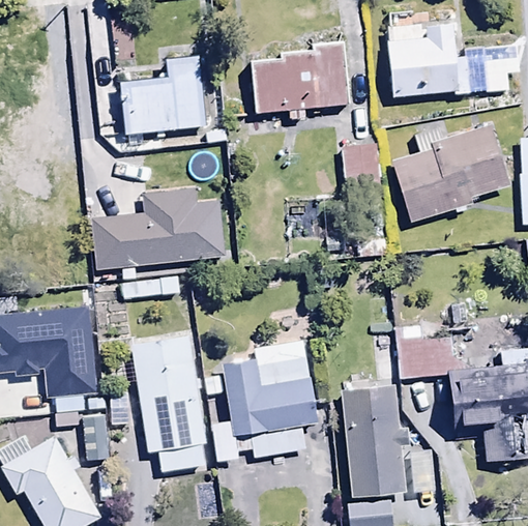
[(385,28),(392,96),(455,91),(455,96),(506,92),(505,75),(517,74),(516,53),(460,57),(457,22),(385,28)]
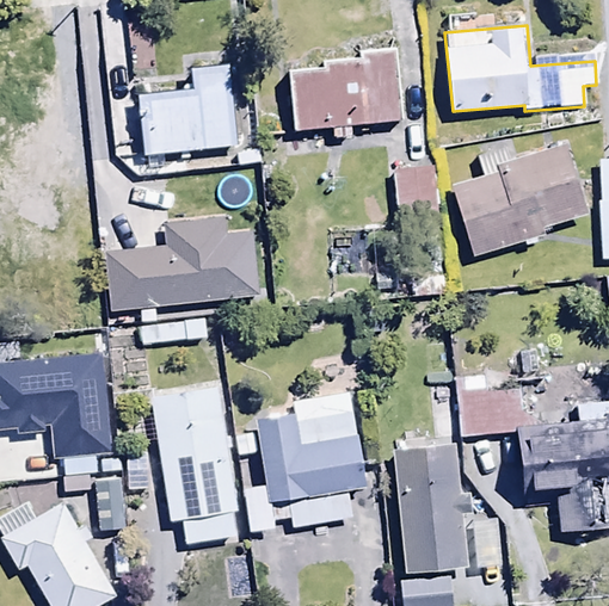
[(352,135),(351,124),(400,121),(395,48),(361,50),(361,56),(324,59),(324,65),(288,67),(293,130),(336,128),(336,136),(352,135)]
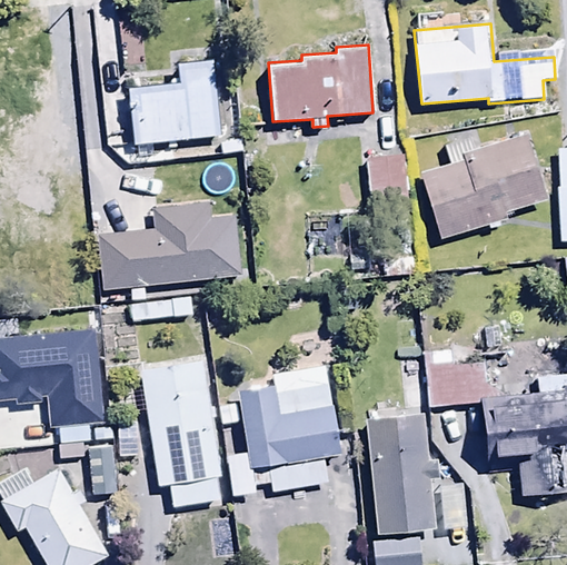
[(129,87),(133,142),(219,137),(215,60),(178,63),(180,83),(129,87)]
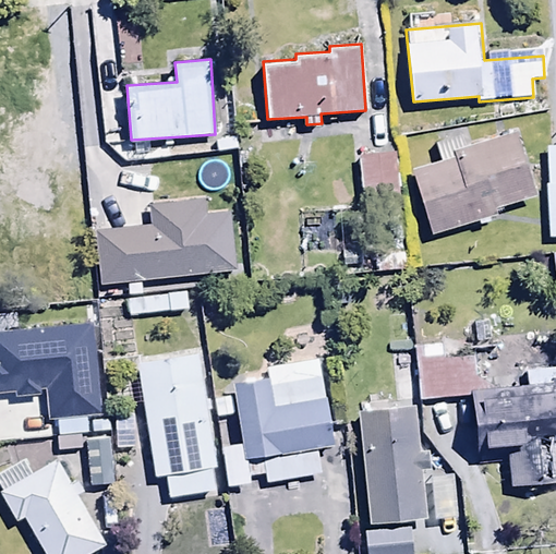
[(555,120),(546,121),(548,213),(555,212),(555,120)]
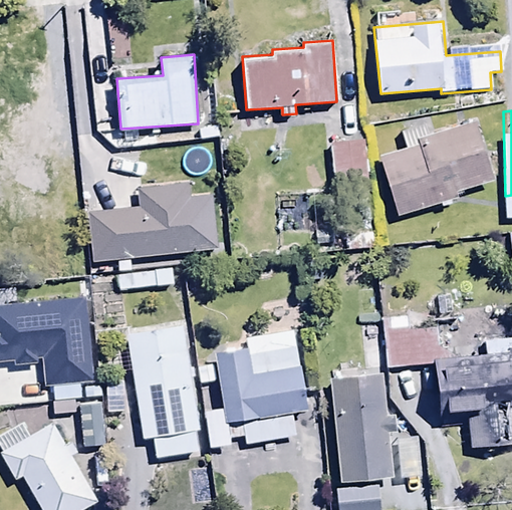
[(367,115),(330,117),(333,174),(369,172),(367,115)]
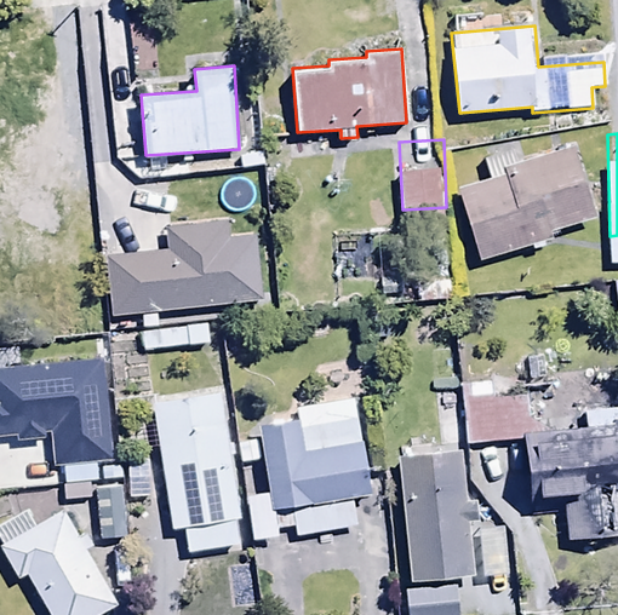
[(455,188),(481,259),(600,214),(572,143),(515,164),(508,143),(482,154),(490,174),(455,188)]
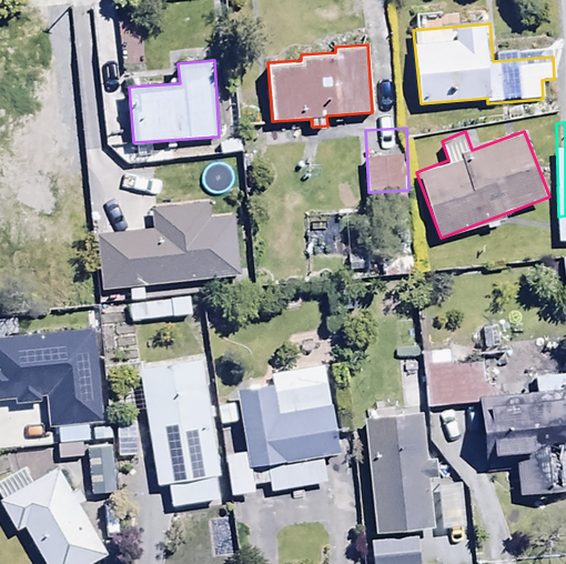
[(73,155),(34,136),(12,178),(50,198),(73,155)]
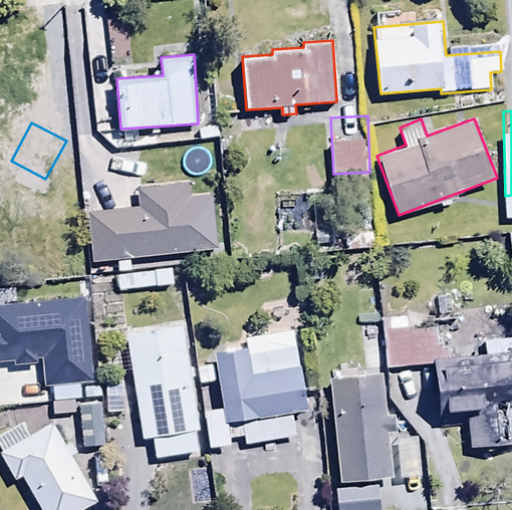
[(86,212),(90,262),(117,260),(118,270),(131,269),(131,258),(216,251),(211,194),(191,196),(190,183),(137,187),(138,208),(86,212)]
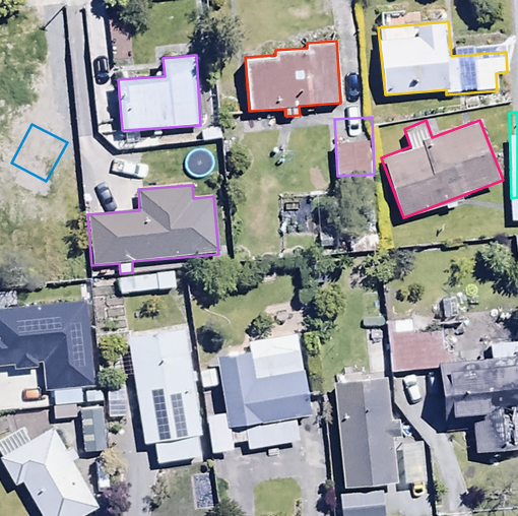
[(176,271),(119,276),(121,294),(177,288),(176,271)]
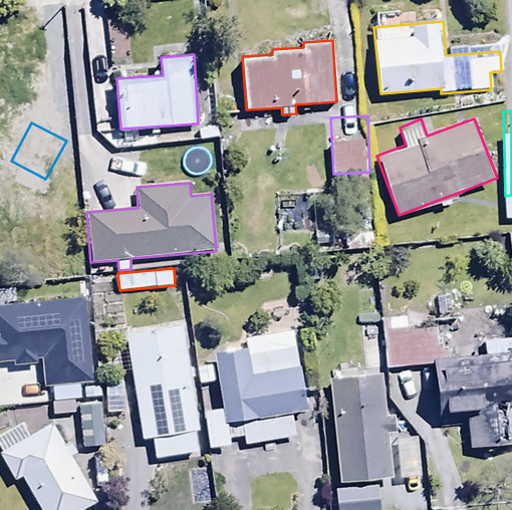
[(87,296),(0,303),(0,358),(13,357),(14,363),(39,360),(41,384),(94,379),(87,296)]
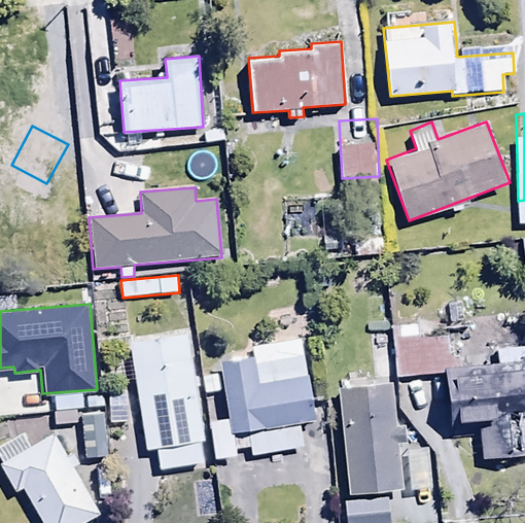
[(483,458),(524,454),(524,343),(498,346),(499,364),(461,367),(448,335),(418,338),(416,322),(400,324),(401,337),(393,338),(397,377),(446,372),(451,428),(480,426),(483,458)]
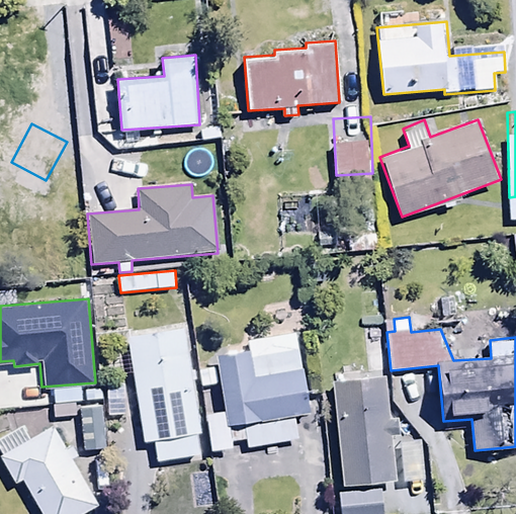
[(202,453),(187,327),(129,333),(142,441),(154,440),(156,458),(202,453)]
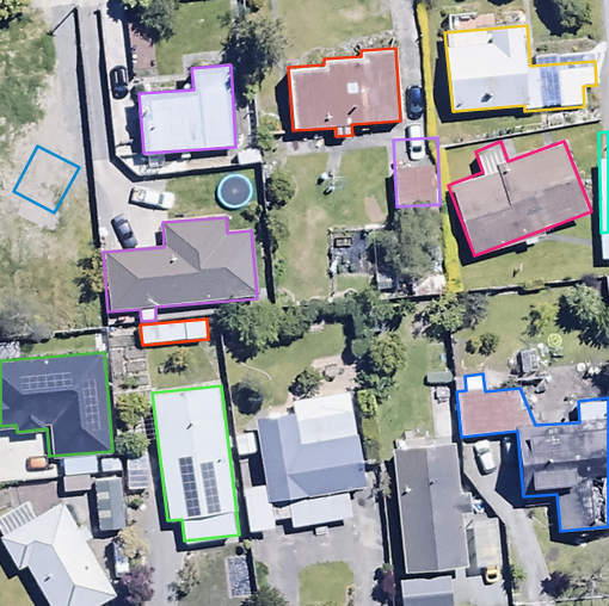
[(295,413),(257,418),(265,484),(244,487),(250,531),(275,527),(274,520),(290,518),(291,527),(352,519),(349,489),(364,487),(352,391),(293,400),(295,413)]
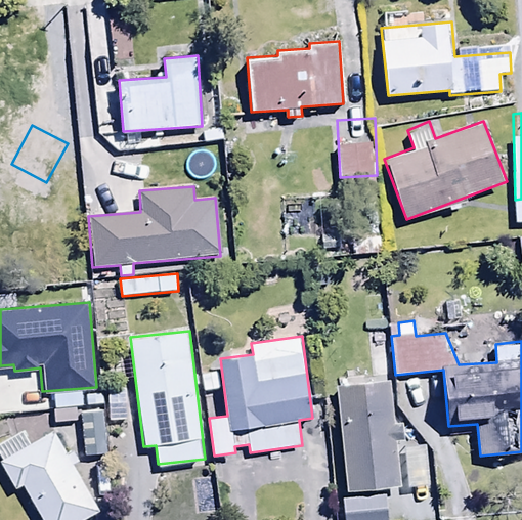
[(389,378),(337,384),(348,489),(399,484),(394,440),(402,439),(400,421),(393,422),(389,378)]
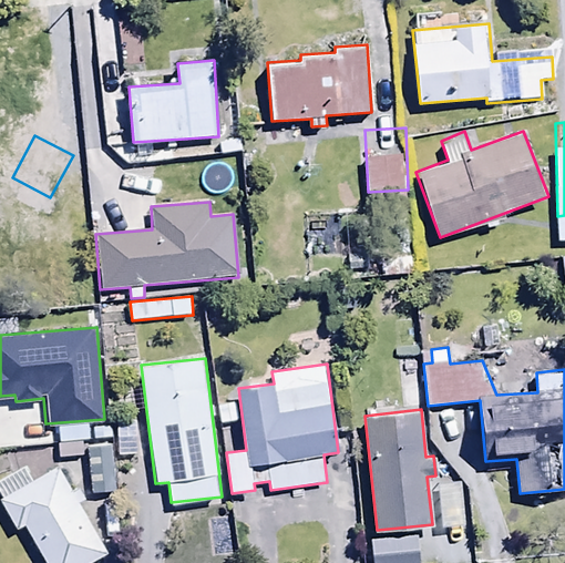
[(112,444),(89,447),(92,491),(114,490),(112,444)]
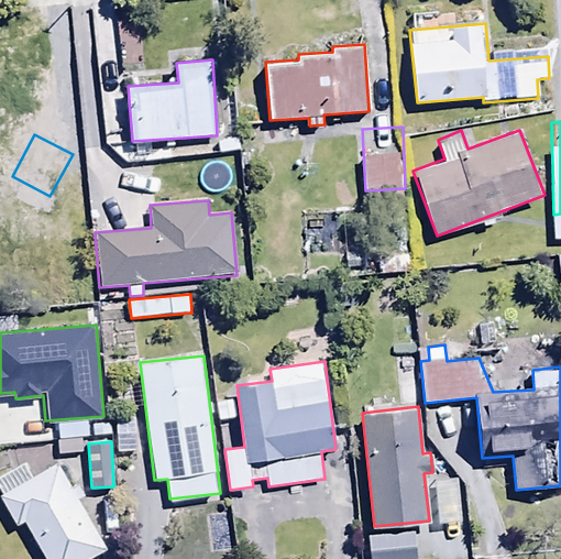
[(47,558),(91,558),(108,549),(56,460),(31,474),(23,462),(0,475),(0,489),(2,494),(0,494),(0,496),(18,526),(25,522),(47,558)]
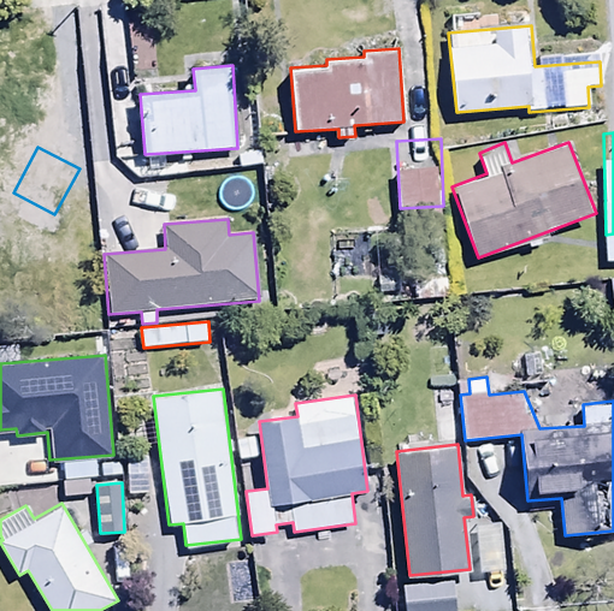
[(456,610),(453,580),(402,586),(405,610),(456,610)]
